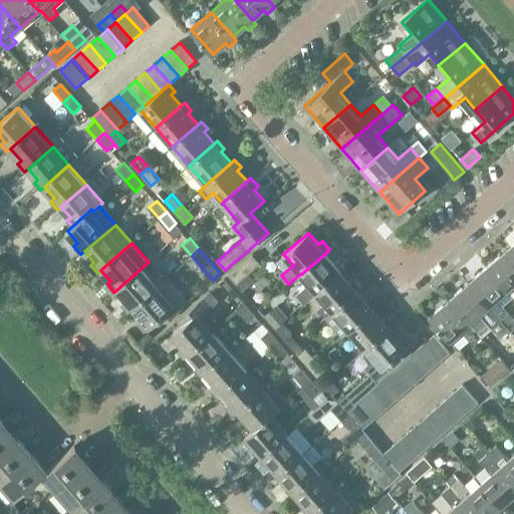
[(513,258),(507,251),(488,267),(508,289),(511,293),(513,289),(513,258)]
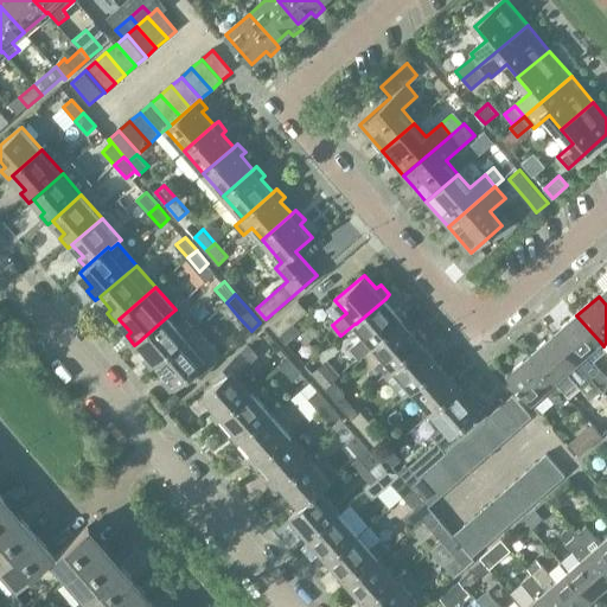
[(375,346),(404,320),(409,317),(401,307),(396,311),(385,299),(356,324),(365,334),(351,347),(360,358),(375,345),(375,346)]
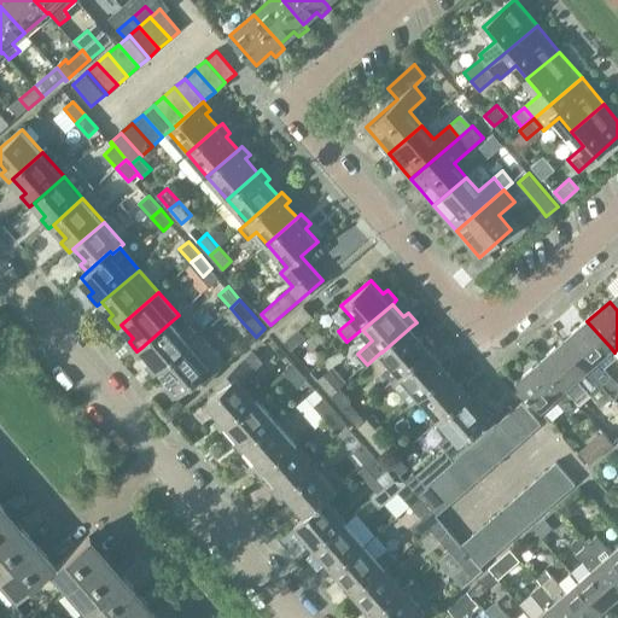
[(304,305),(275,331),(285,342),(292,350),(307,337),(299,330),(314,316),(304,305)]
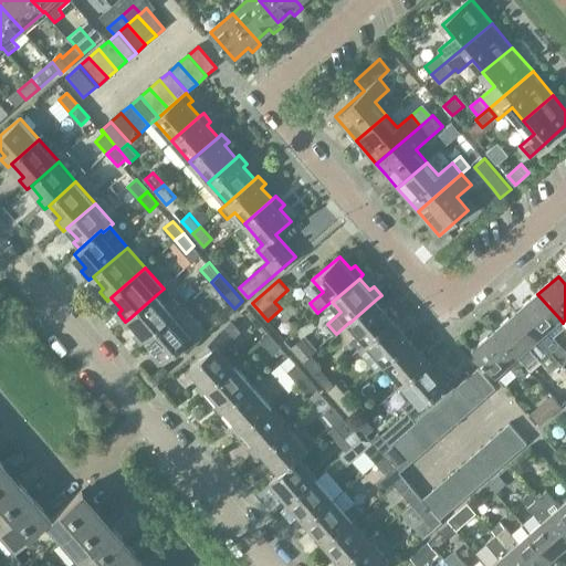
[(144,343),(147,339),(184,307),(174,297),(166,304),(157,294),(129,318),(140,331),(136,334),(144,343)]
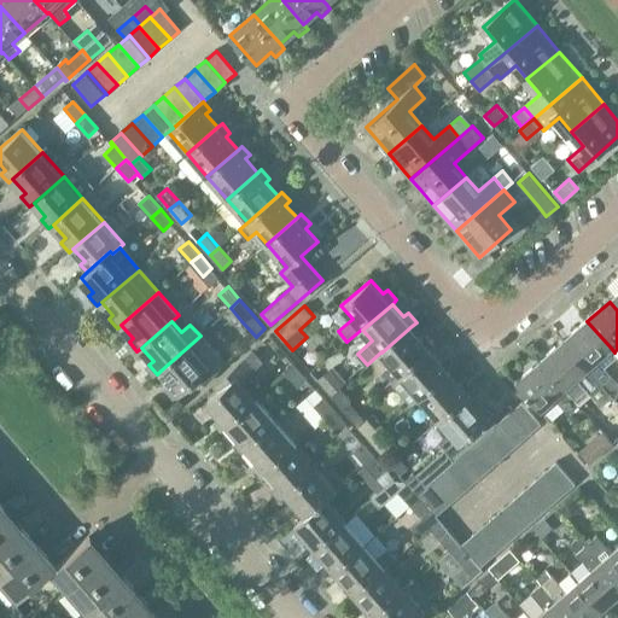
[(587,321),(564,340),(602,385),(612,396),(613,396),(614,398),(617,395),(617,383),(612,377),(606,371),(605,368),(617,357),(614,353),(611,348),(587,321)]
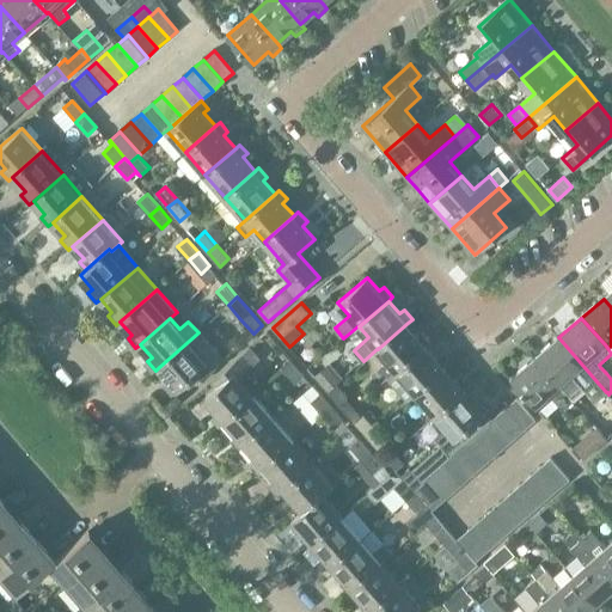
[(380,366),(390,377),(397,371),(398,372),(427,346),(432,342),(423,332),(420,336),(408,323),(378,349),(387,360),(380,366)]
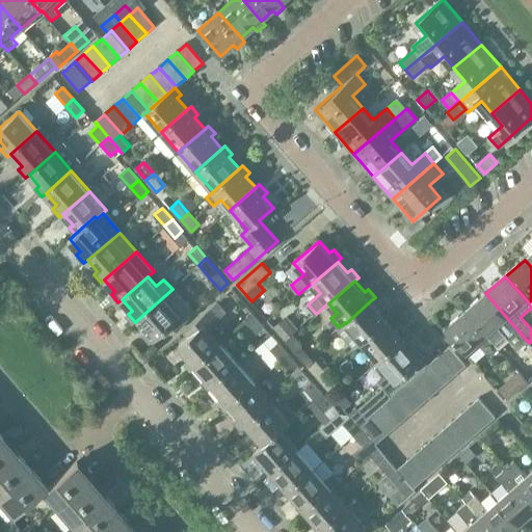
[(173,289),(138,319),(149,330),(145,335),(152,342),(180,317),(183,320),(192,312),(173,289)]
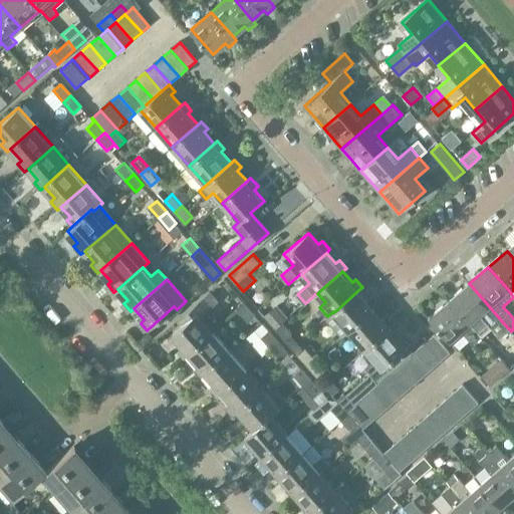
[(469,283),(451,299),(471,322),(483,335),(485,338),(494,331),(499,337),(509,329),(501,320),(469,283)]
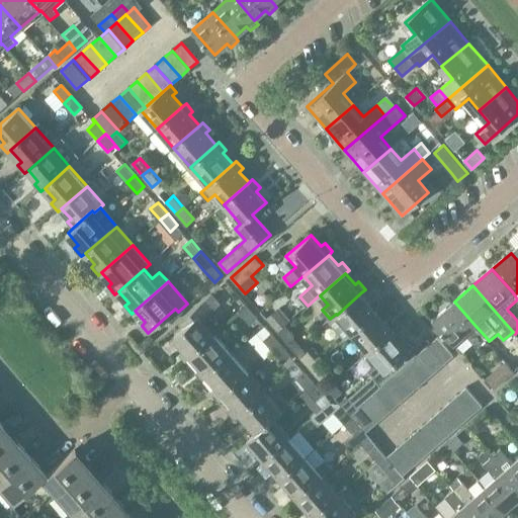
[(353,333),(378,312),(382,308),(375,299),(371,304),(361,292),(337,315),(336,314),(330,319),(347,338),(353,333)]
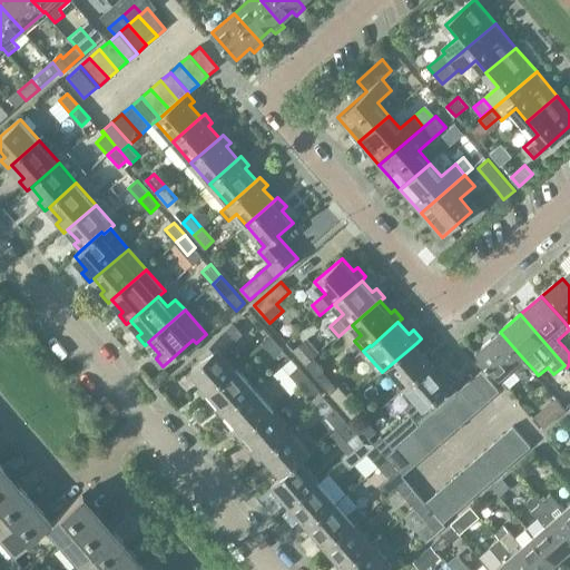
[(203,361),(192,371),(203,384),(199,387),(207,396),(210,393),(237,369),(224,353),(235,343),(234,342),(243,334),(234,323),(225,332),(198,355),(203,361)]
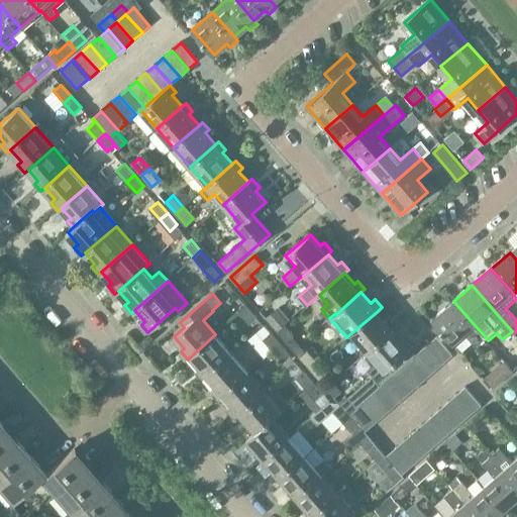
[(453,301),(433,318),(452,341),(456,344),(468,335),(477,345),(486,337),(474,324),(453,301)]
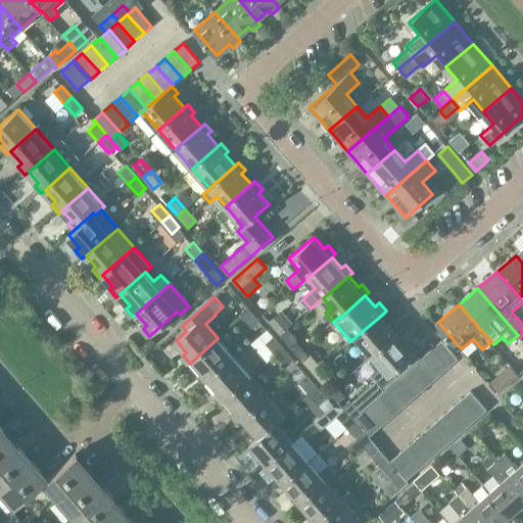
[(251,308),(243,316),(253,327),(262,320),(251,308)]
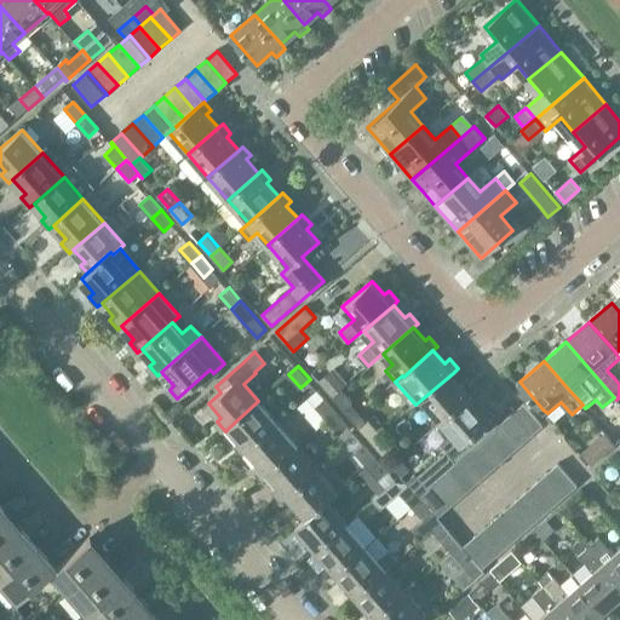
[(336,366),(320,380),(321,382),(333,396),(342,388),(349,382),(336,366)]
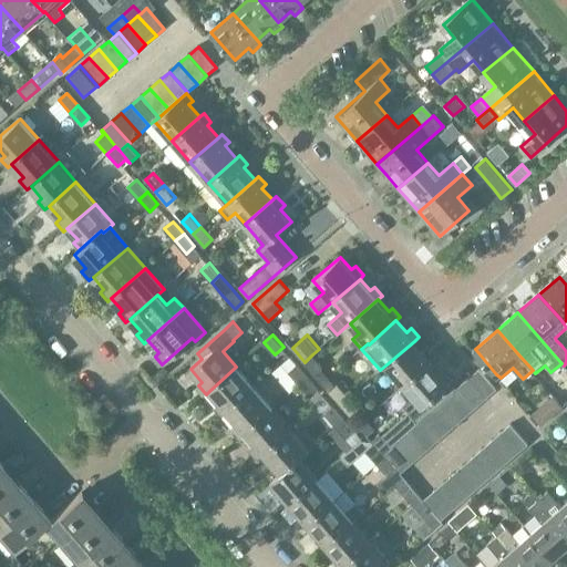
[(387,364),(404,385),(432,361),(436,358),(430,350),(425,353),(414,341),(387,364)]
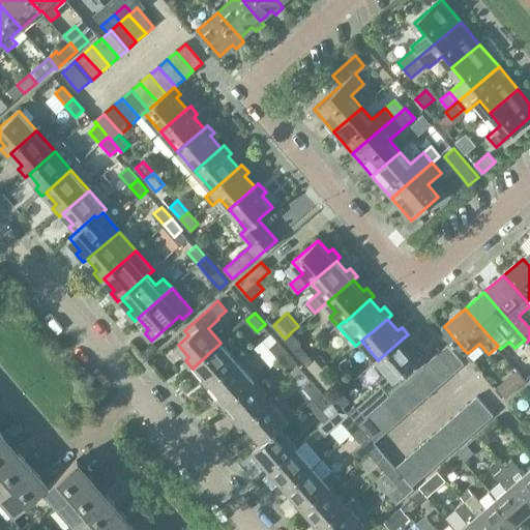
[(292,331),(285,339),(295,350),(302,344),(292,331)]
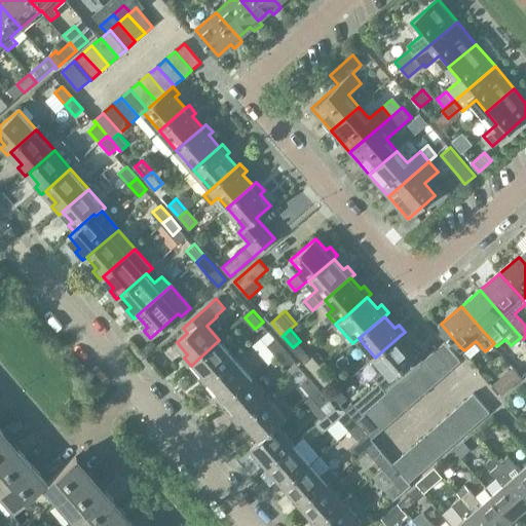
[(388,391),(391,389),(401,381),(407,375),(409,374),(418,366),(424,362),(418,354),(422,351),(415,343),(411,347),(401,335),(375,358),(384,367),(375,376),(388,391)]
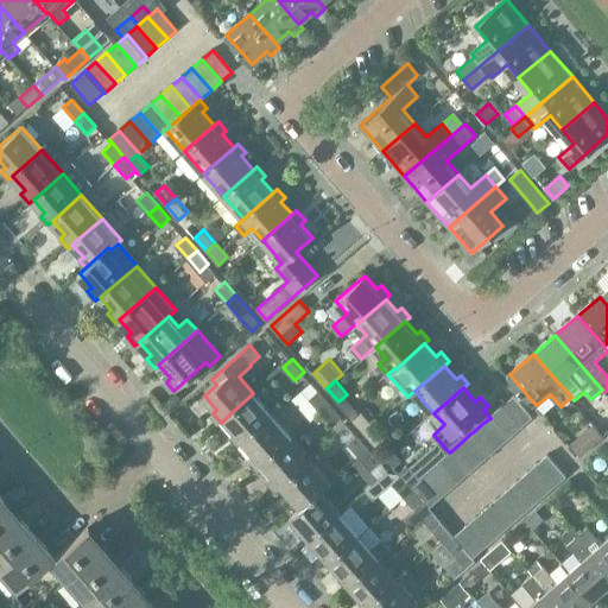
[(310,398),(322,411),(331,403),(320,390),(310,398)]
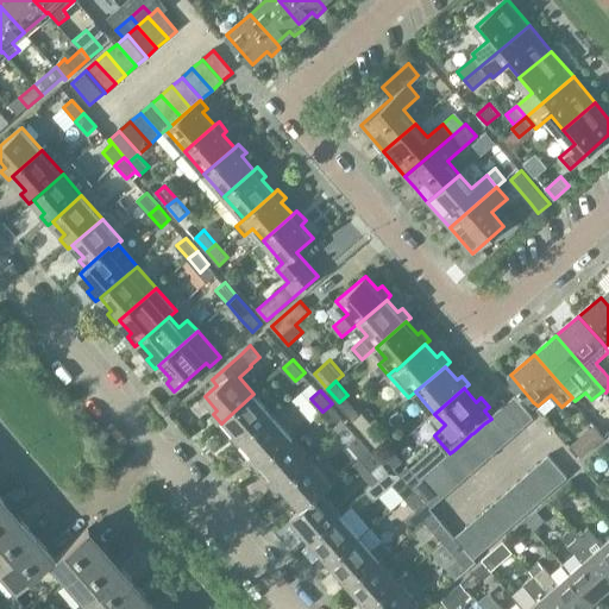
[(240,446),(245,443),(274,416),(253,394),(225,420),(237,433),(232,437),(240,446)]
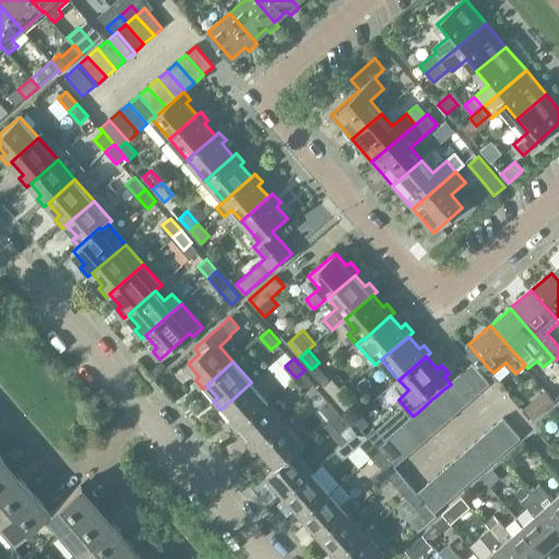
[(474,364),(463,372),(480,393),(490,383),(474,364)]
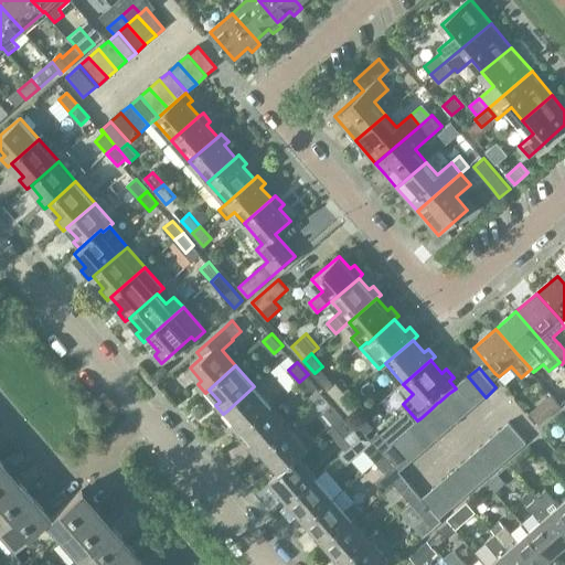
[(308,374),(299,382),(310,395),(319,387),(308,374)]
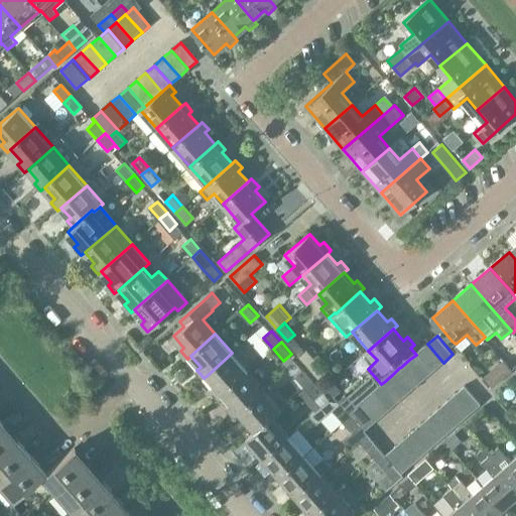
[(427,344),(419,352),(434,370),(443,363),(427,344)]
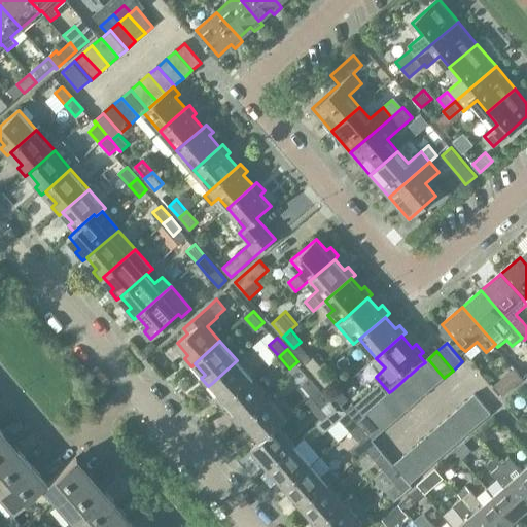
[(307,363),(317,376),(324,369),(314,356),(307,363)]
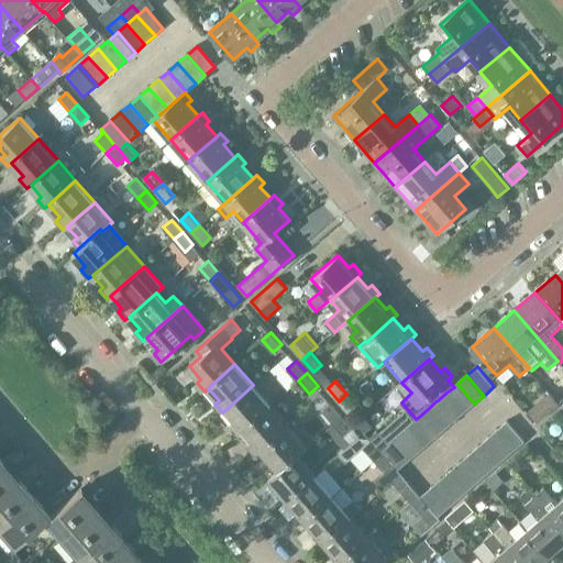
[(457,384),(454,387),(448,392),(465,412),(474,404),(457,384)]
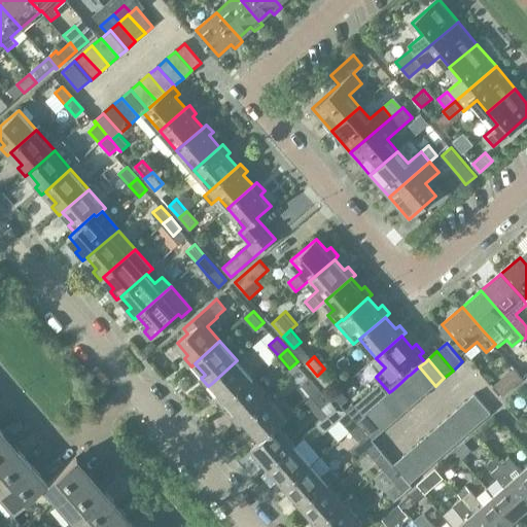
[(225,406),(230,402),(254,381),(237,360),(212,383),(221,394),(218,397),(225,406)]
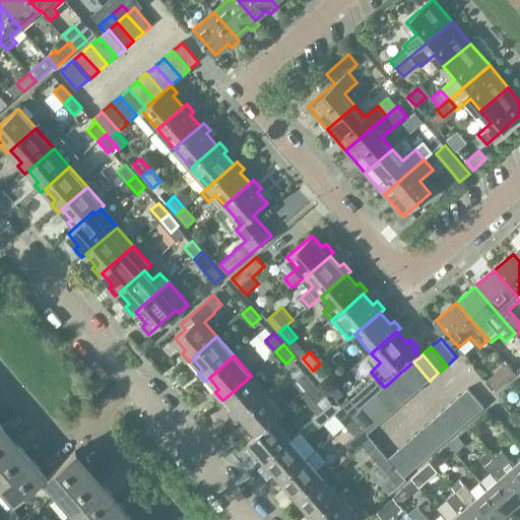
[(404,370),(420,388),(430,381),(413,362),(404,370)]
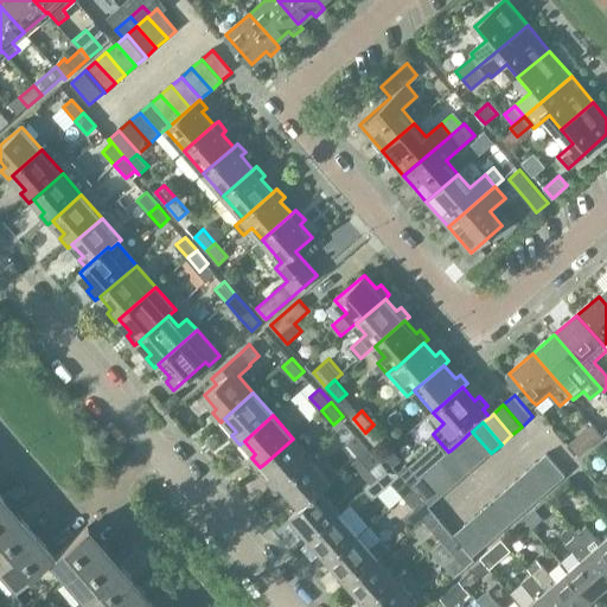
[(374,425),(365,433),(377,446),(385,438),(374,425)]
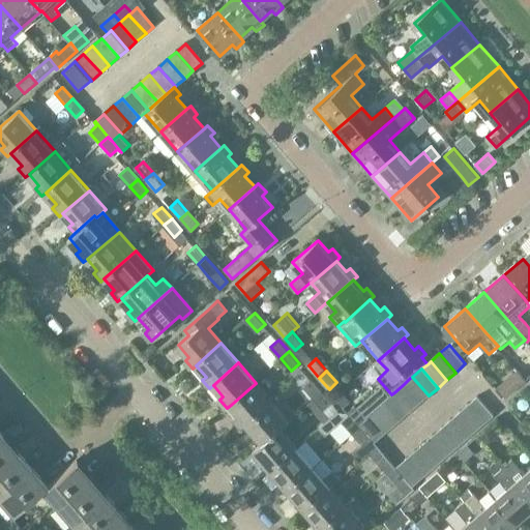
[(518,372),(499,388),(507,398),(526,381),(518,372)]
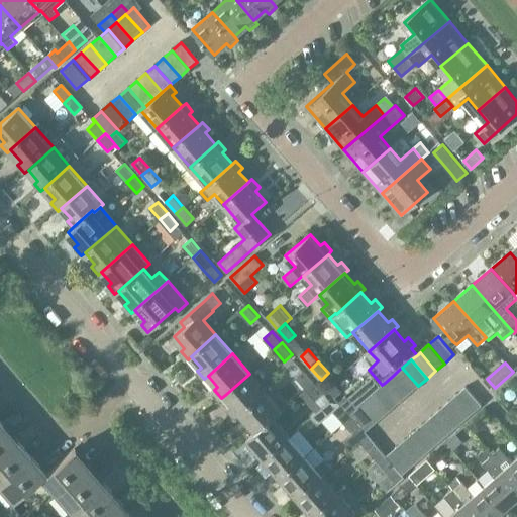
[(394,375),(410,394),(418,386),(402,368),(400,369),(394,375)]
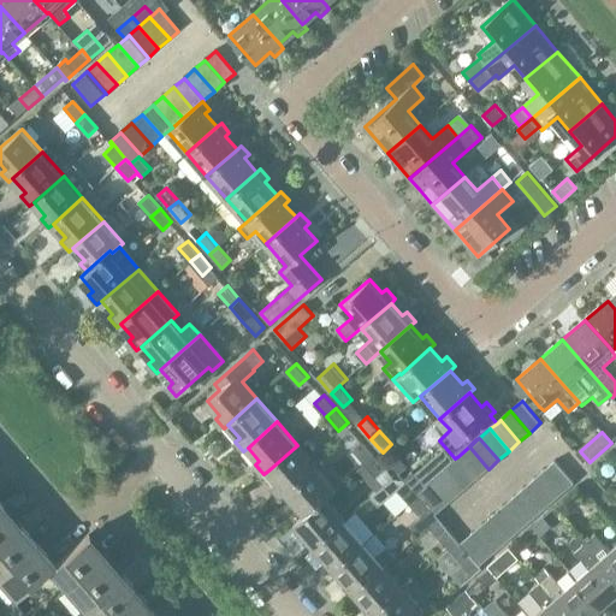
[(354,448),(366,462),(375,454),(363,440),(354,448)]
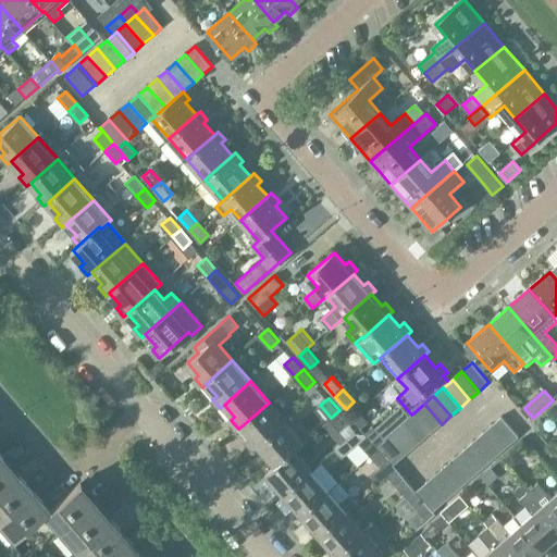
[(256,449),(260,445),(286,422),(269,403),(243,425),(252,437),(249,441),(256,449)]
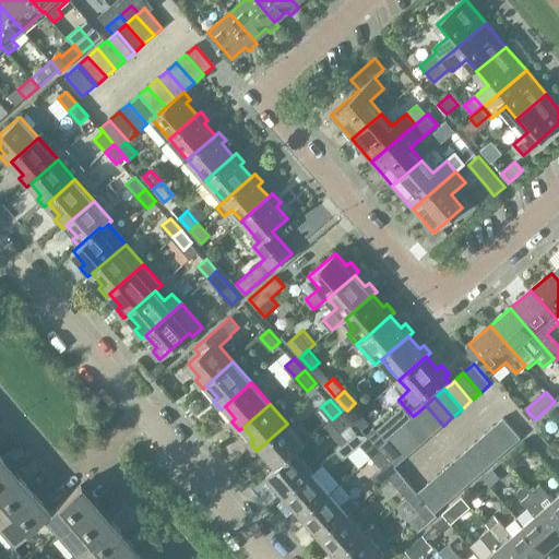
[(416,414),(433,433),(443,426),(426,405),(416,414)]
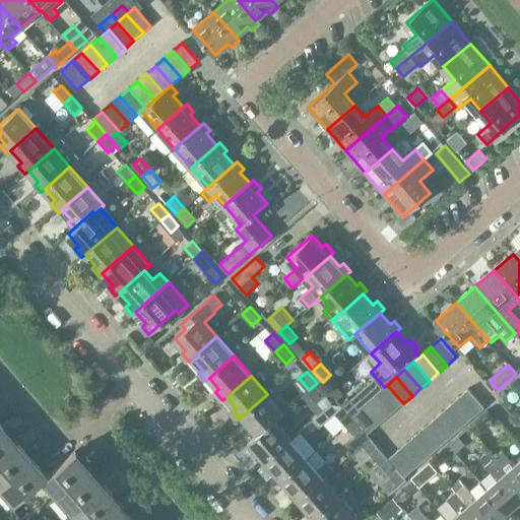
[(317,383),(309,390),(319,401),(326,394),(317,383)]
